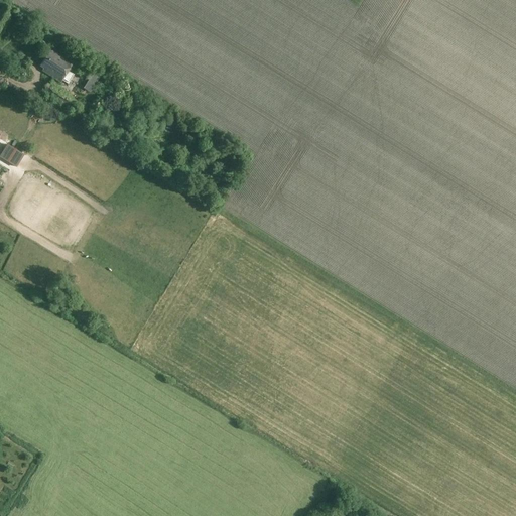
[(62,81),(68,85),(74,76),(69,72),(74,62),(65,56),(63,58),(56,53),(56,54),(50,50),(40,67),(43,69),(42,72),(60,84),(62,81)]
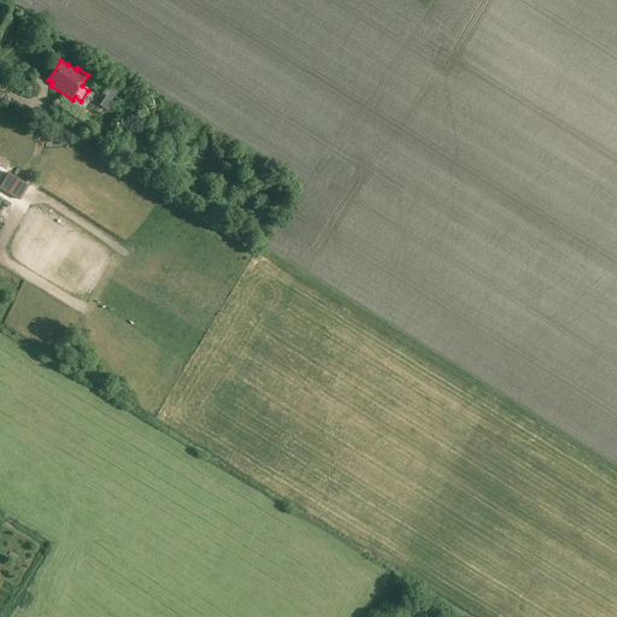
[(0,182),(0,188),(4,192),(6,189),(13,177),(6,174),(0,182)]
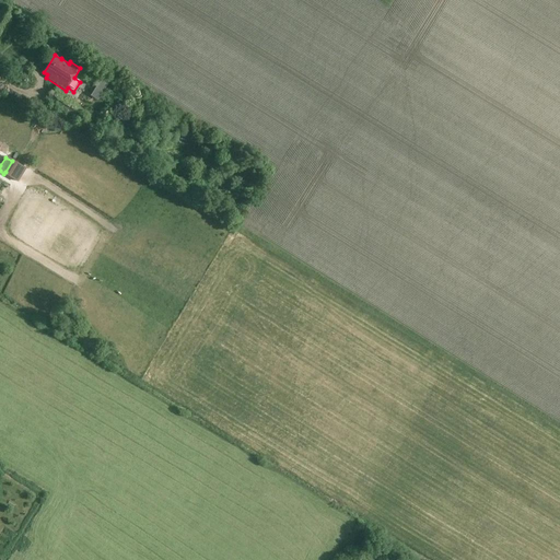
[(10,174),(9,177),(14,181),(16,178),(23,168),(16,164),(10,174)]
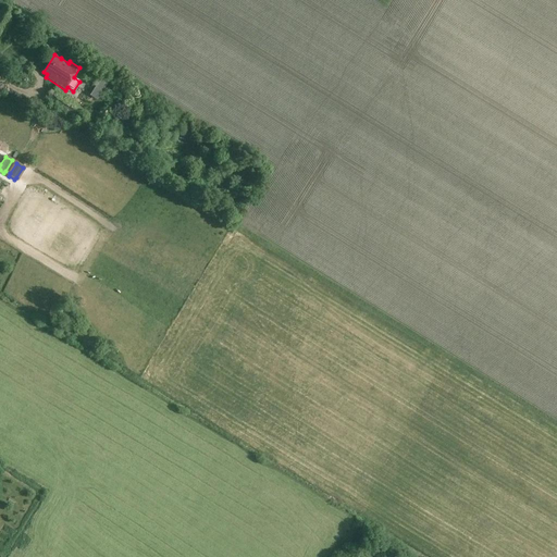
[(2,200),(0,205),(0,214),(3,217),(10,205),(2,200)]
